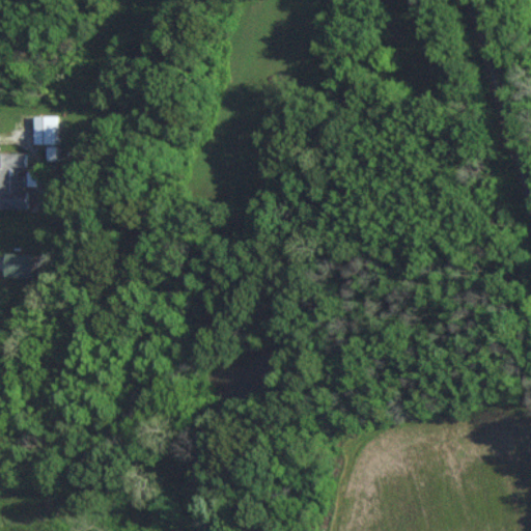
[(57,116),(35,116),(35,143),(57,144),(57,116)]
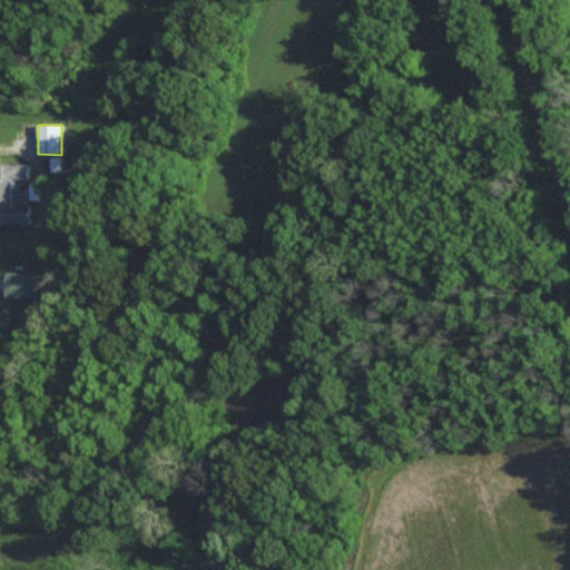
[(51,172),(61,173),(61,158),(51,157),(51,172)]
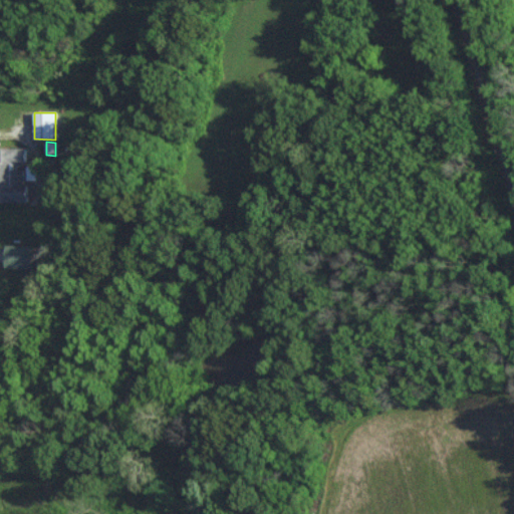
[(0,148),(0,202),(25,203),(25,169),(12,169),(12,163),(25,163),(25,148),(0,148)]
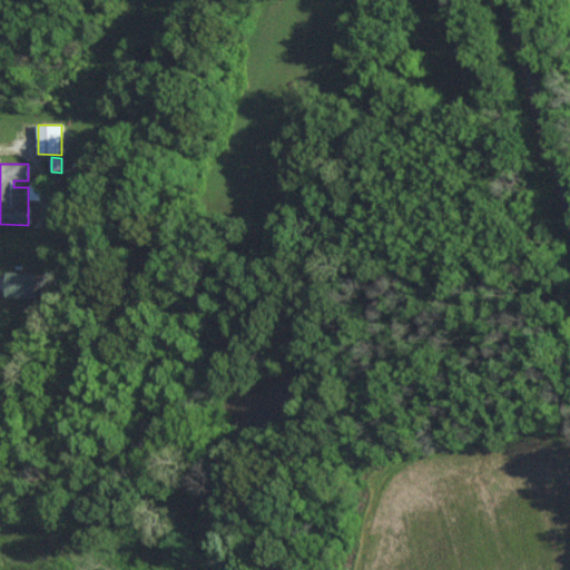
[(42,184),(30,184),(30,199),(41,200),(42,184)]
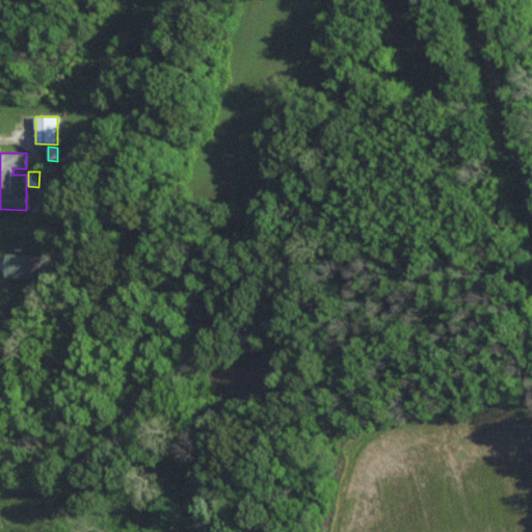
[(33,255),(6,254),(5,276),(33,277),(33,255)]
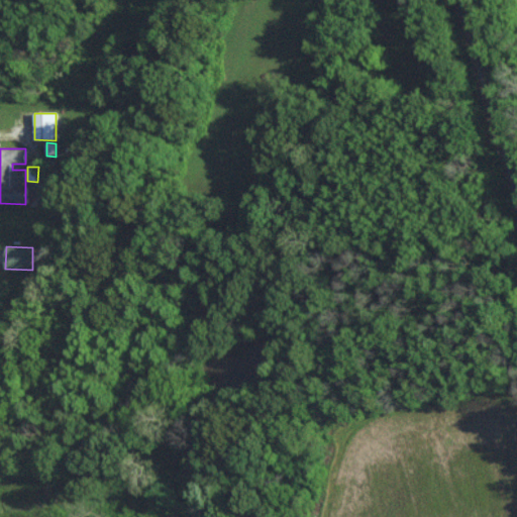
All buildings are outlined.
